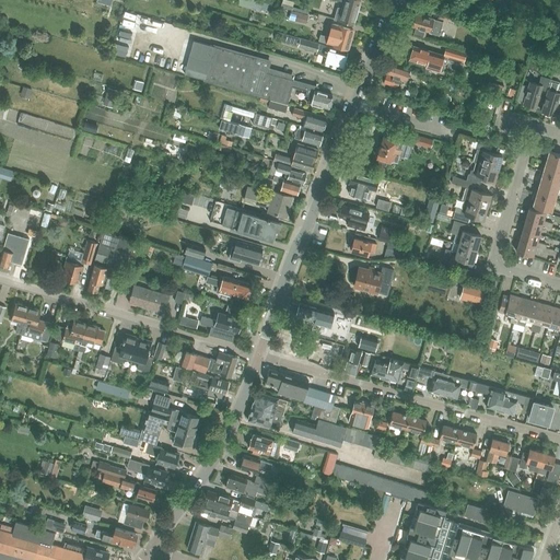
[(339,0),(345,1),(342,9),(337,8),(334,19),(353,24),(360,0),(339,0)]
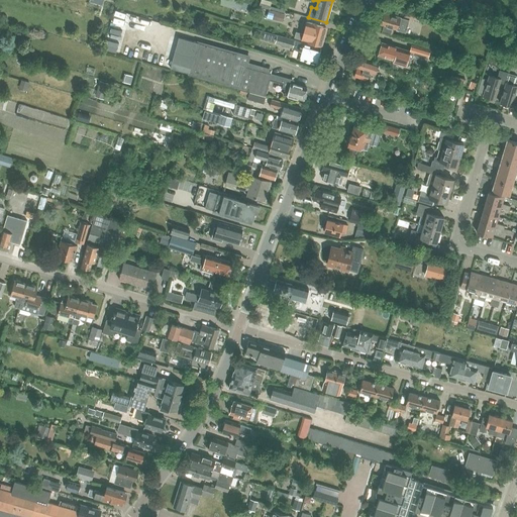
[(282,23),(285,14),(269,9),(267,15),(272,16),(271,20),(282,23)]
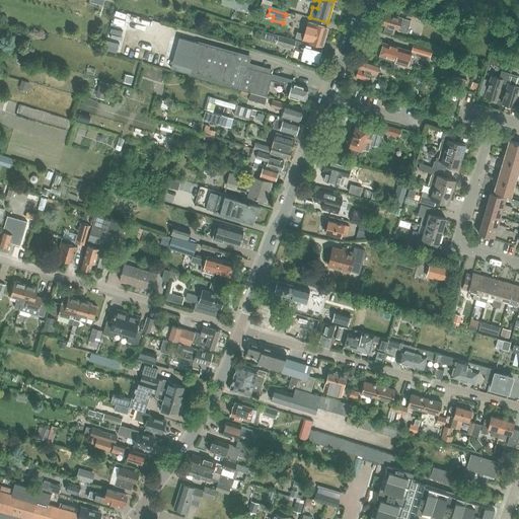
[(442,27),(444,19),(420,13),(420,12),(408,9),(405,17),(418,20),(422,21),(421,24),(435,28),(436,25),(442,27)]
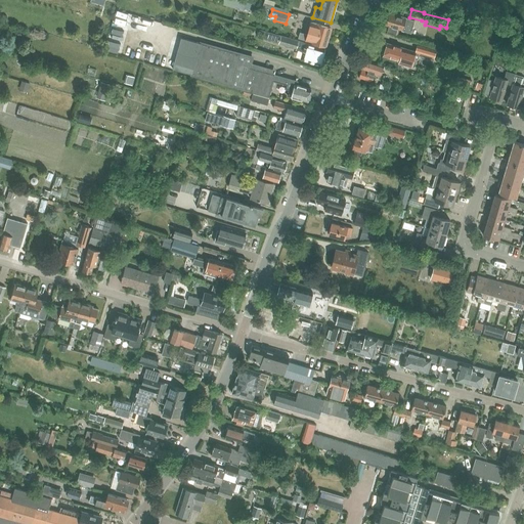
[(409,33),(413,19),(389,13),(386,25),(389,26),(387,33),(395,35),(397,29),(409,33)]
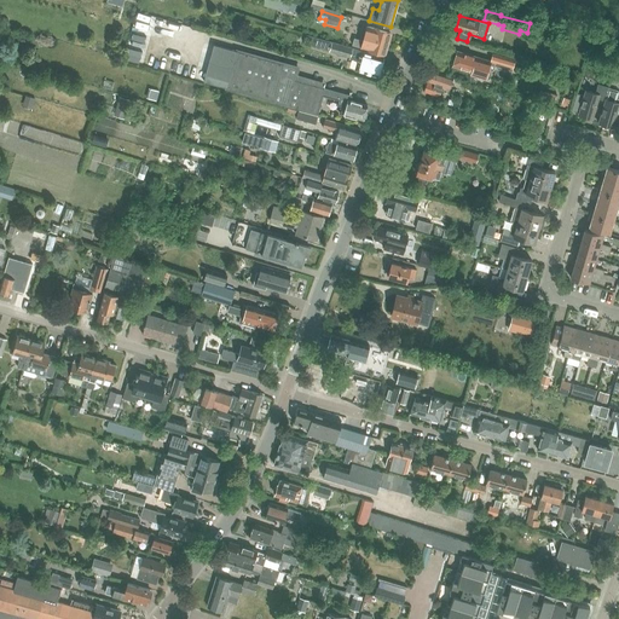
[(365,38),(387,44),(391,34),(368,27),(365,38)]
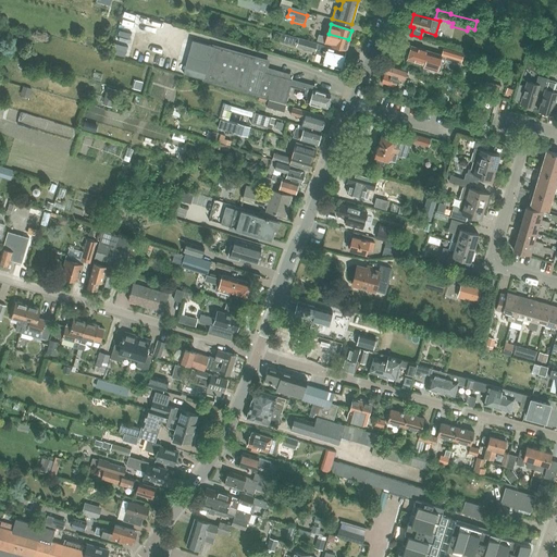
[(298,38),(286,34),(284,40),(296,45),(296,46),(296,47),(314,52),(314,53),(317,53),(317,54),(322,56),(320,63),(341,69),(345,51),(318,44),(318,42),(298,37),(298,38)]
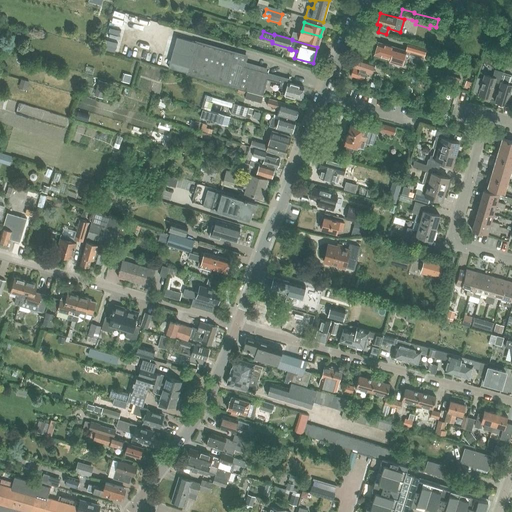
[(318,45),(320,36),(302,31),(301,34),(296,32),(295,37),(299,38),(299,39),(318,45)]
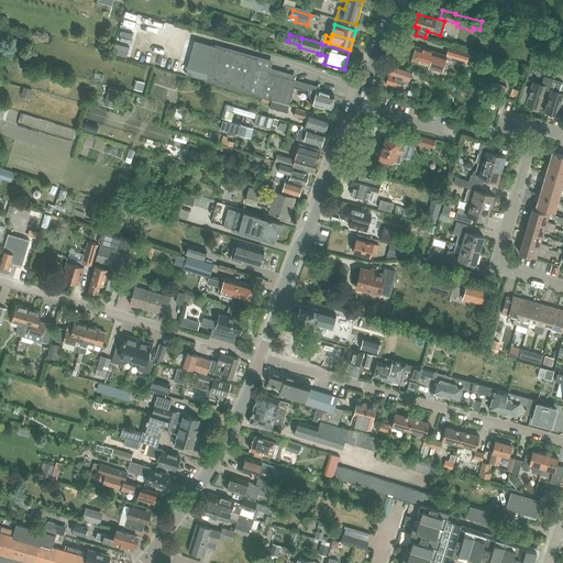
[(216,47),(214,47),(195,41),(187,39),(183,55),(184,55),(187,56),(190,56),(185,75),(206,80),(207,80),(289,102),(293,87),(307,91),(306,96),(311,97),(309,103),(330,109),(334,96),(319,91),(322,83),(269,68),(272,62),(216,47)]
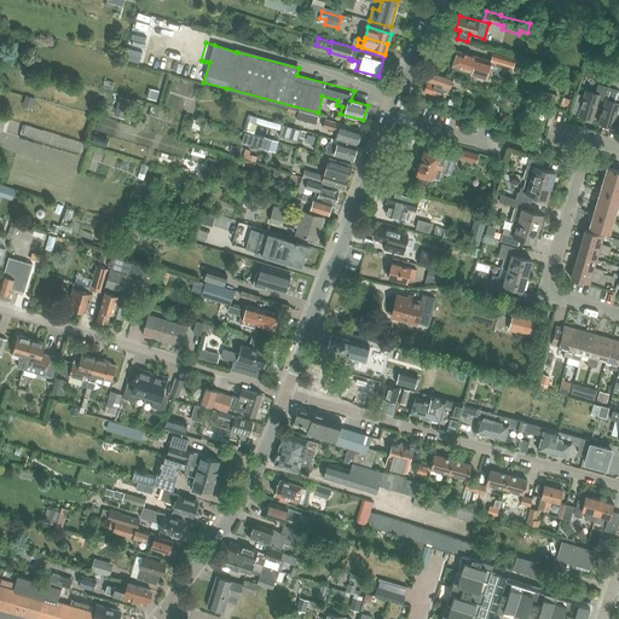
[(490,62),(475,57),(476,57),(457,51),(452,68),(470,73),(469,75),(485,80),(490,63),(510,69),(514,61),(492,55),(490,62)]
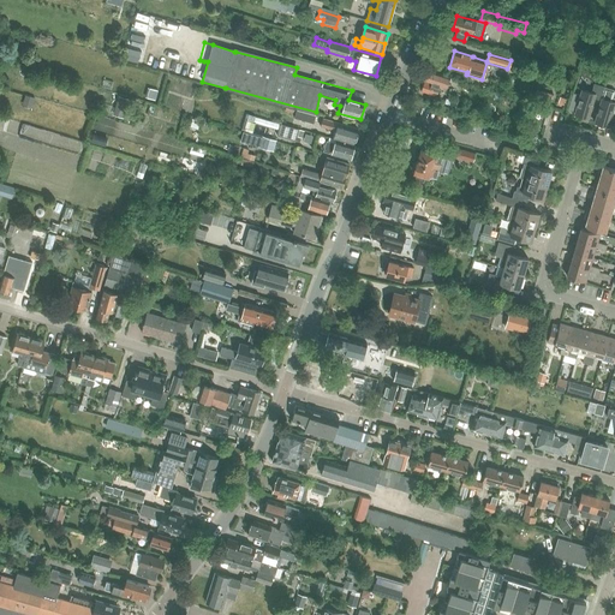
[(601,51),(598,58),(608,61),(610,54),(601,51)]
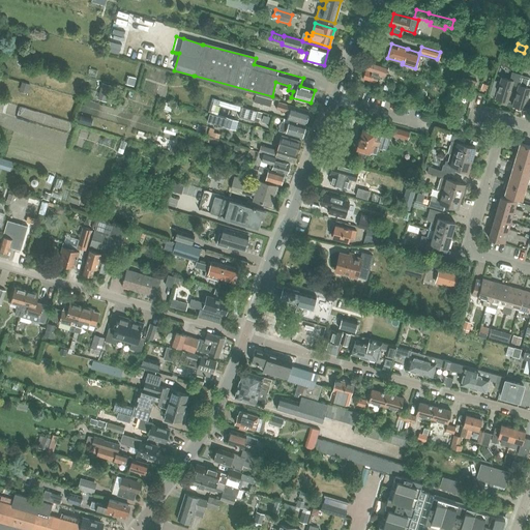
[(382,75),(385,65),(364,58),(361,68),(365,69),(363,79),(376,83),(379,74),(382,75)]
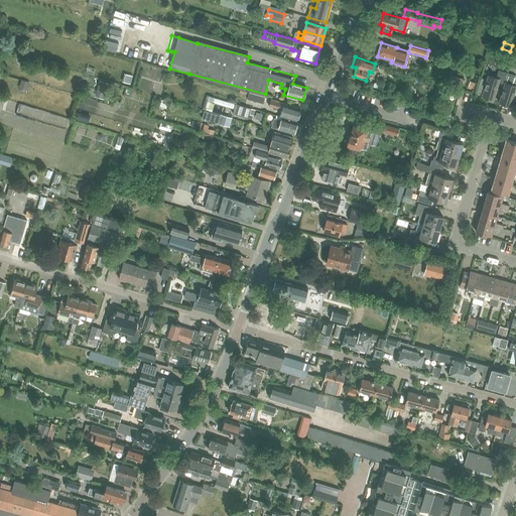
[(481,79),(477,92),(483,94),(482,96),(494,99),(499,83),(504,85),(505,83),(508,73),(499,71),(496,78),(488,76),(487,80),(481,79)]
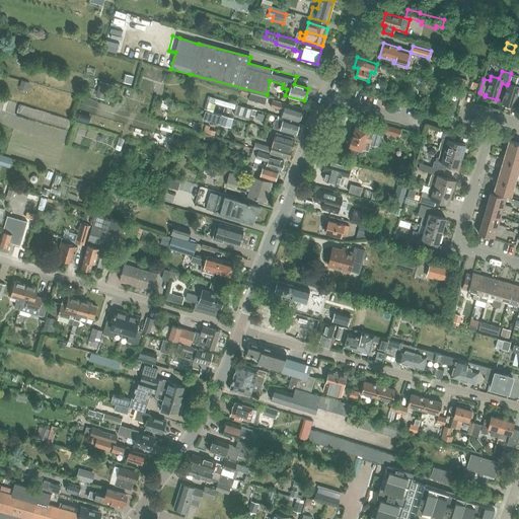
[(507,85),(502,103),(513,106),(518,90),(518,77),(518,78),(518,77),(518,75),(511,73),(508,83),(507,85)]
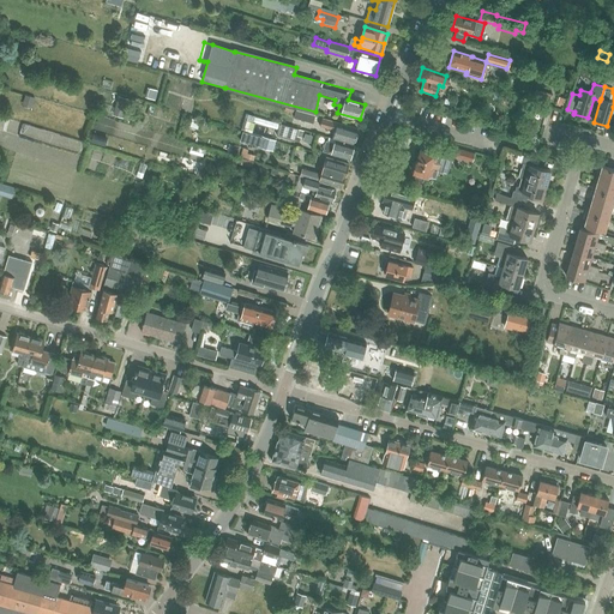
[(536,90),(533,100),(548,104),(552,95),(536,90)]
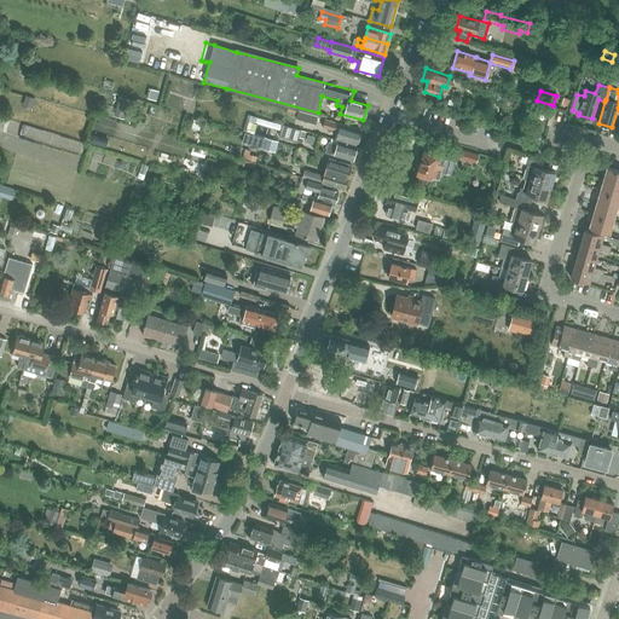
[(25,96),(23,104),(32,106),(34,99),(25,96)]
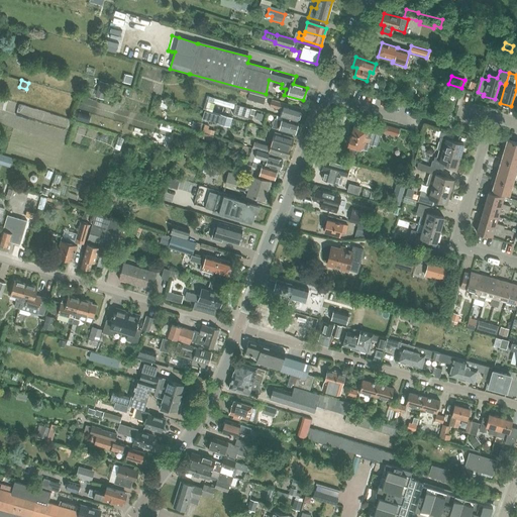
[(104,100),(108,84),(99,81),(95,97),(104,100)]
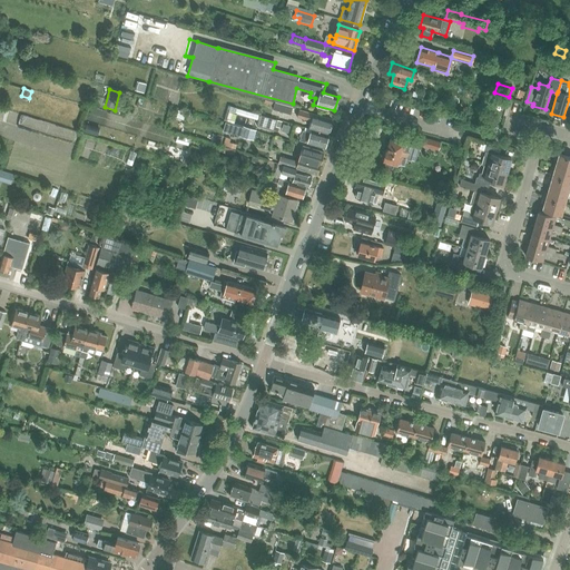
[(422,102),(424,95),(414,91),(412,99),(422,102)]
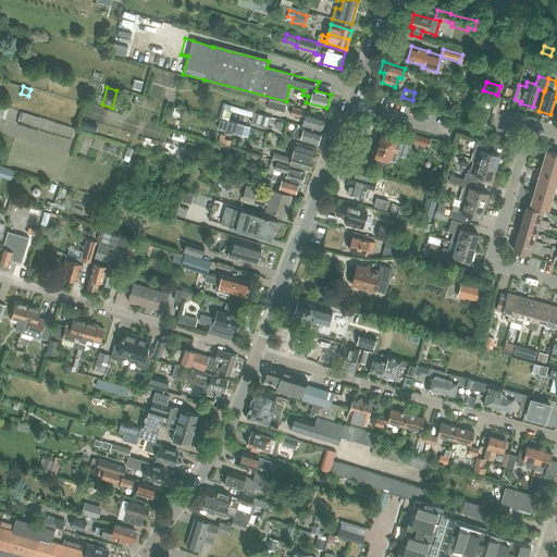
[(473,93),(471,101),(484,104),(486,96),(473,93)]
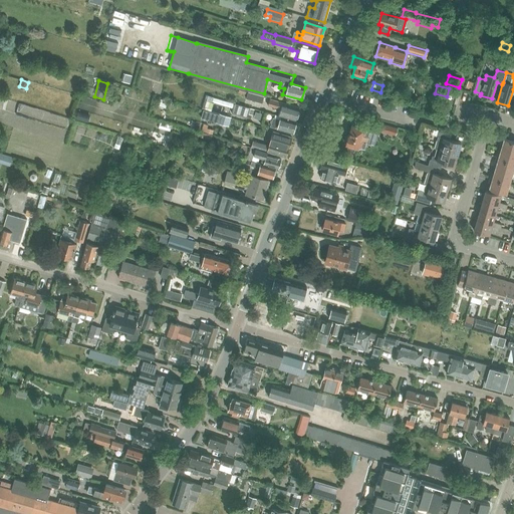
[(262,103),(264,97),(239,90),(238,92),(244,94),(247,95),(246,98),(262,103)]
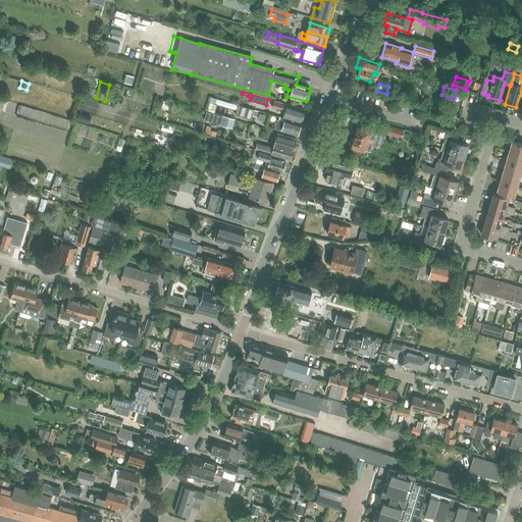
[(209,97),(205,110),(214,113),(216,104),(214,104),(216,99),(209,97)]
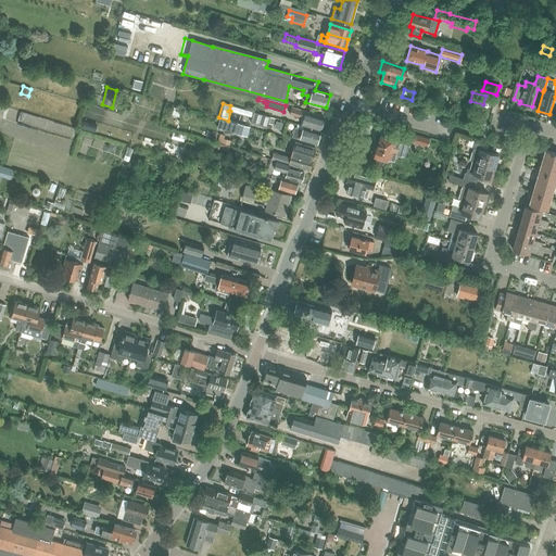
[(173,108),(171,115),(178,117),(180,110),(173,108)]
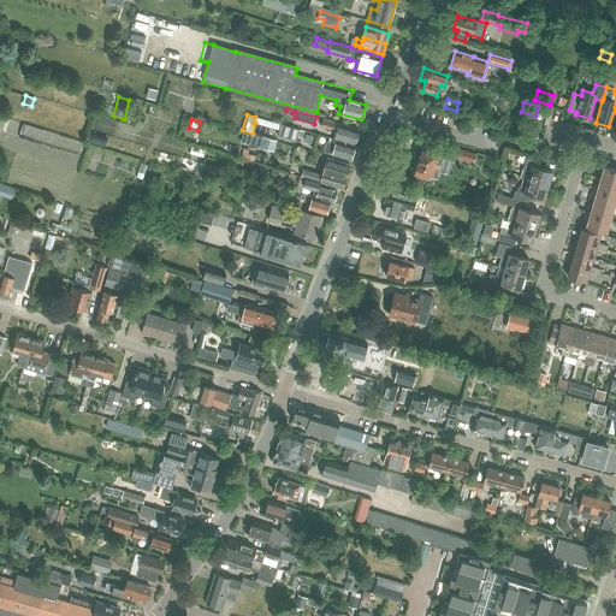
[(335,138),(354,144),(356,142),(359,137),(356,135),(359,129),(324,119),(321,126),(337,130),(335,138)]
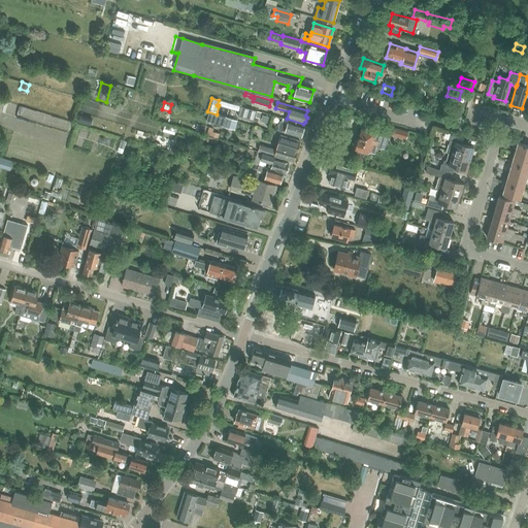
[(260,119),(261,112),(240,106),(237,117),(254,121),(255,117),(260,119)]
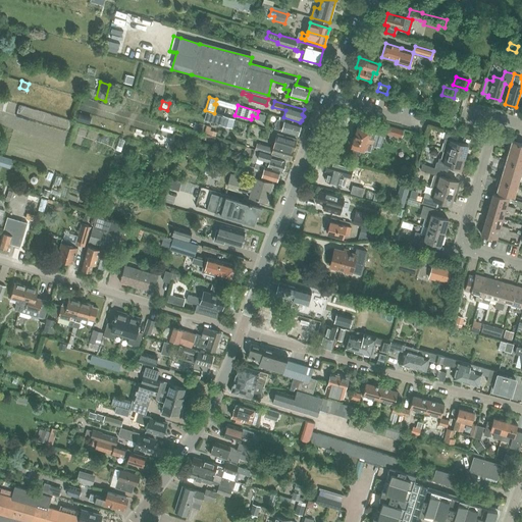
[(79,114),(76,121),(88,123),(90,117),(79,114)]
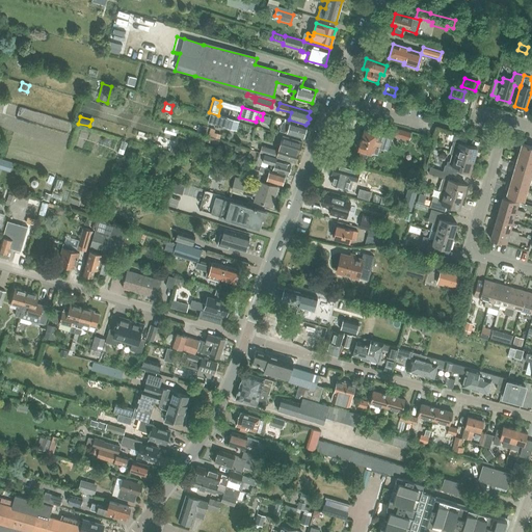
[(225,117),(222,126),(237,131),(239,122),(225,117)]
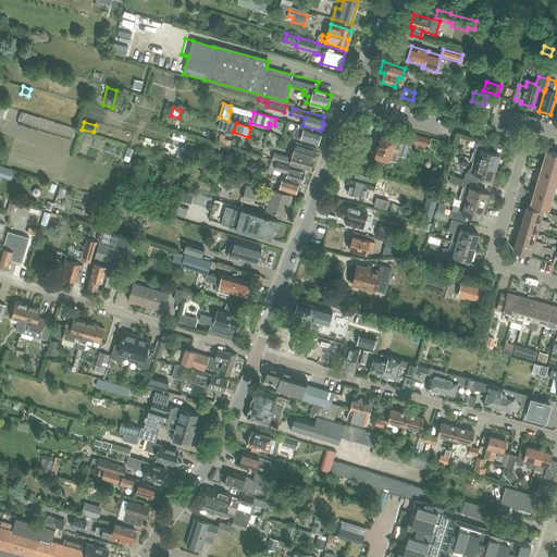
[(304,130),(297,127),(295,127),(292,137),(318,145),(321,133),(304,127),(304,130)]
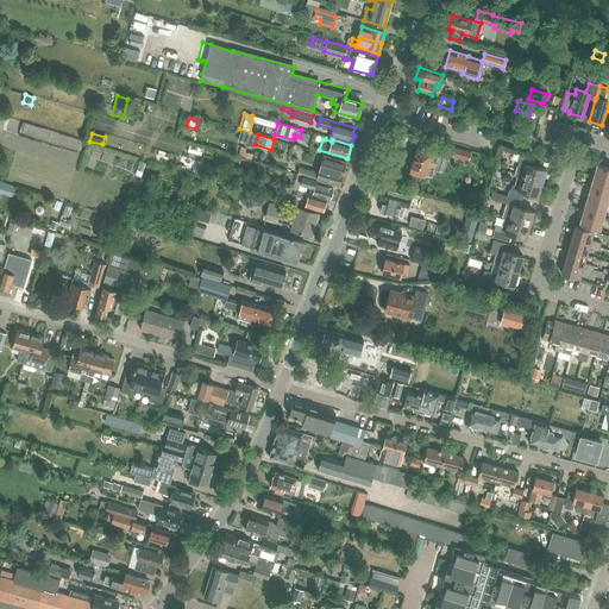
[(447,145),(445,152),(469,159),(471,152),(460,150),(447,145)]
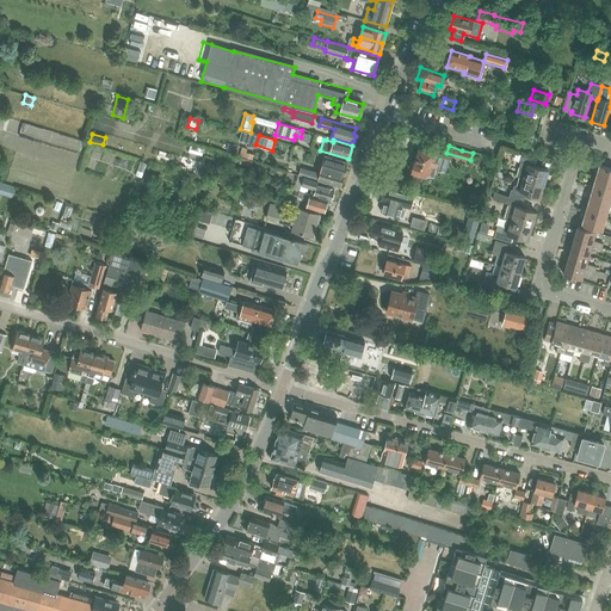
[(241,148),(239,156),(252,160),(253,155),(246,153),(247,149),(241,148)]
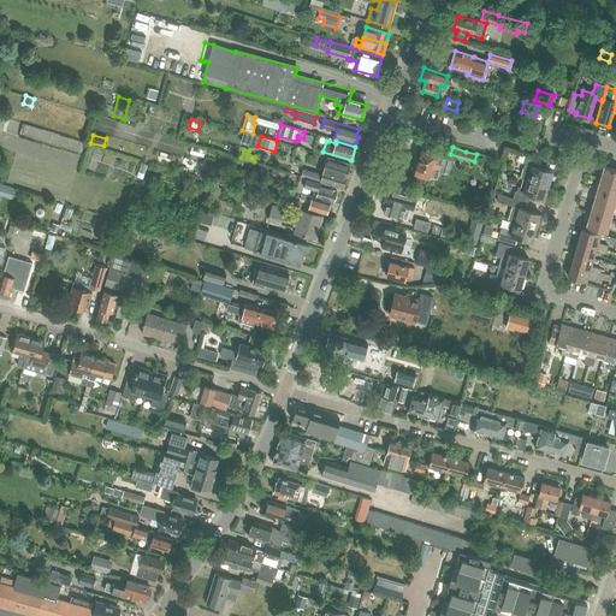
[(449,173),(452,159),(436,154),(436,153),(421,149),(418,161),(414,164),(413,169),(414,171),(414,172),(416,172),(415,179),(424,182),(425,176),(428,177),(430,176),(437,178),(439,171),(449,173)]
